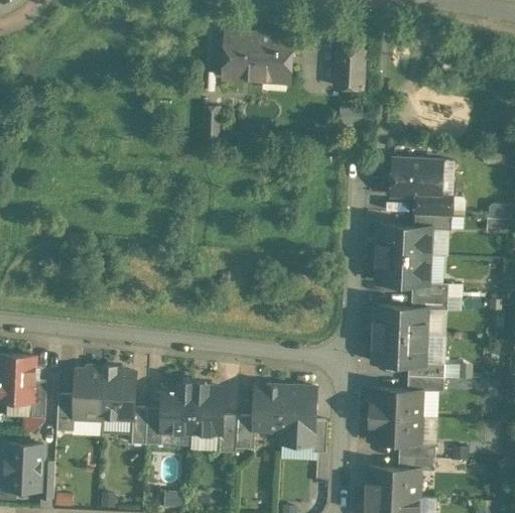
[(293,35),(228,31),(226,80),(291,84),(293,35)]
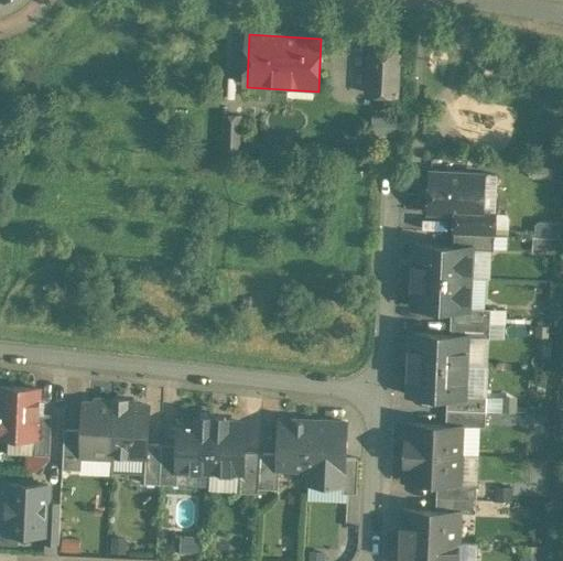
[(400,57),(370,56),(369,96),(398,97),(400,57)]
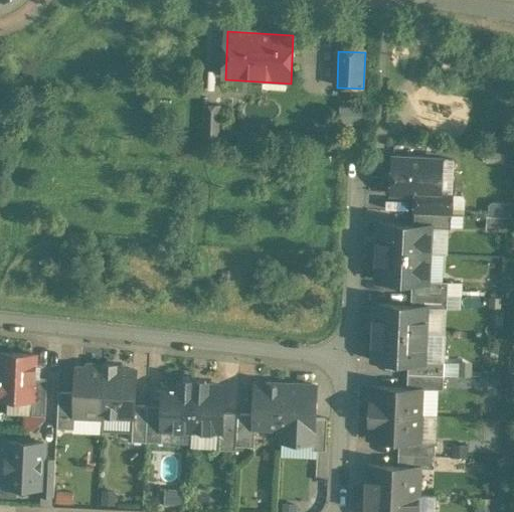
[(220,108),(205,107),(204,139),(219,140),(220,108)]
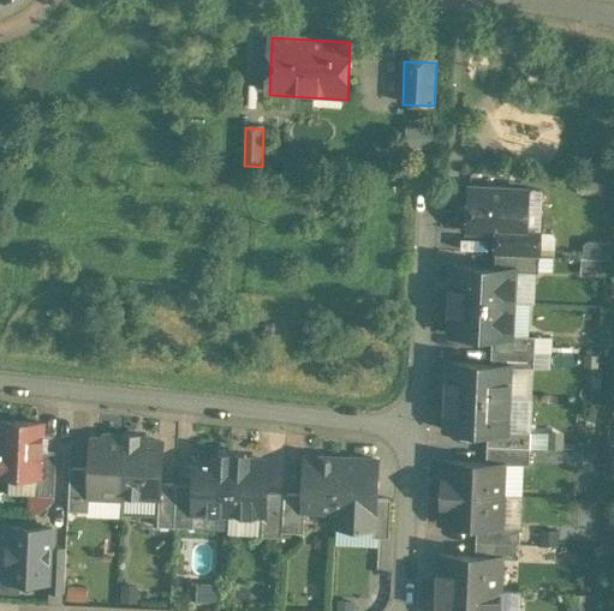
[(529,192),(471,190),(470,232),(499,233),(528,235),(528,233),(529,192)]
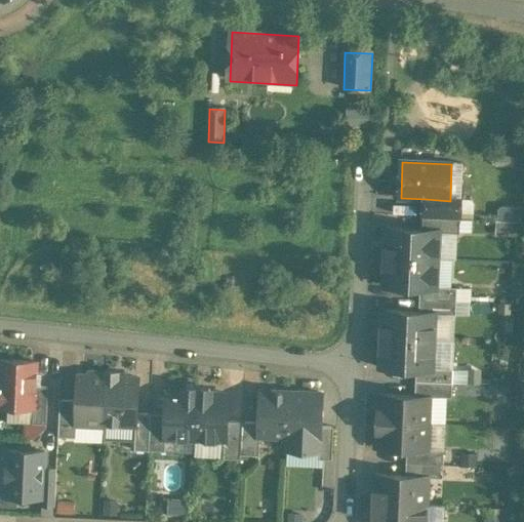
[(462,200),(450,199),(450,201),(426,199),(425,218),(461,219),(462,200)]
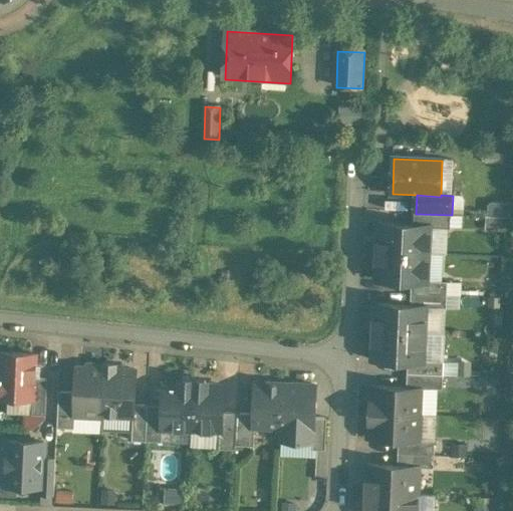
[(510,204),(498,204),(493,203),(490,207),(489,217),(507,218),(510,218),(510,204)]
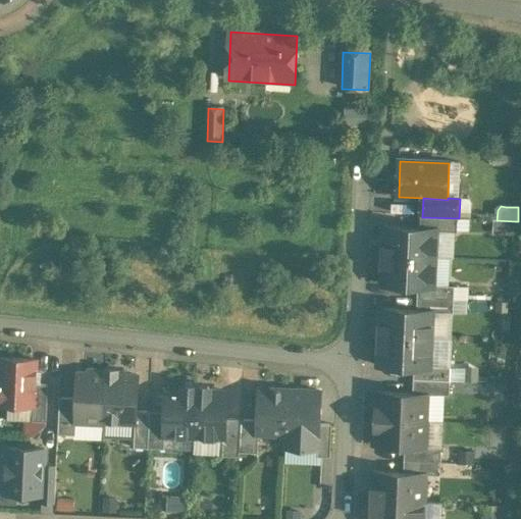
[(459,218),(422,217),(421,229),(437,229),(437,231),(458,232),(459,218)]
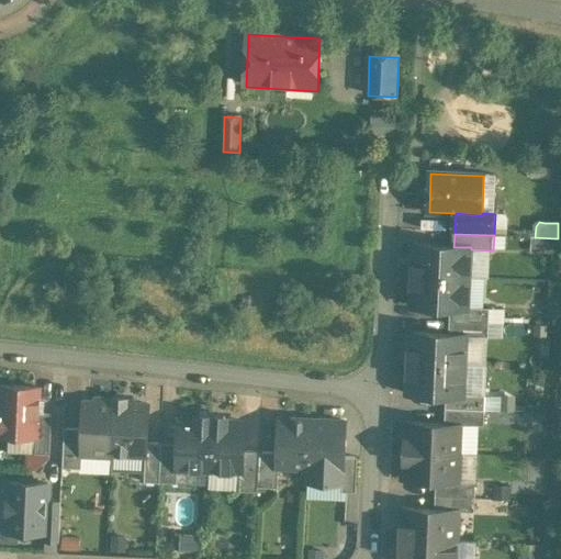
[(554,238),(535,237),(535,253),(543,253),(553,254),(554,238)]
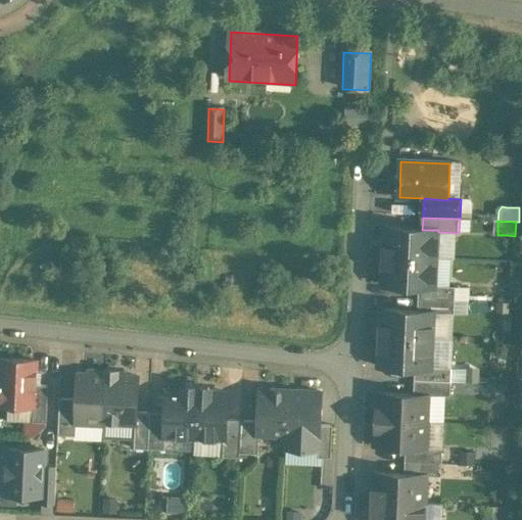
[(422,230),(385,228),(384,256),(437,258),(438,232),(438,230),(422,230)]
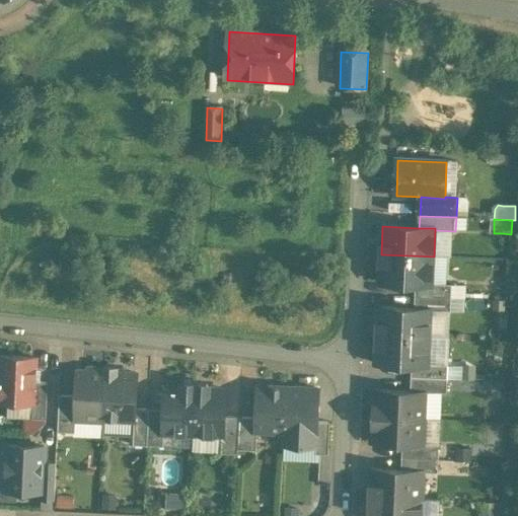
[(434,256),(381,254),(380,283),(417,285),(433,285),(433,284),(434,256)]
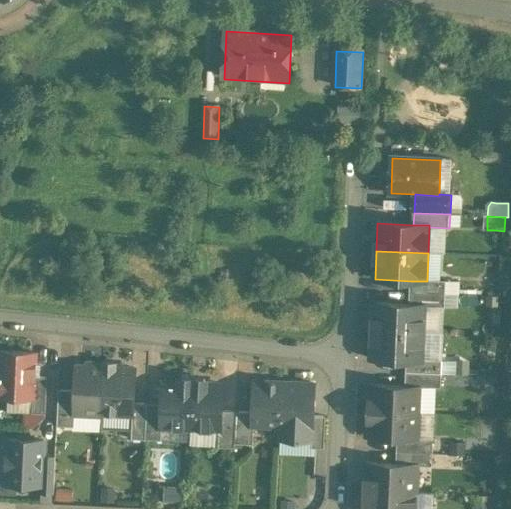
[(447,281),(427,280),(427,281),(411,281),(410,293),(446,294),(447,281)]
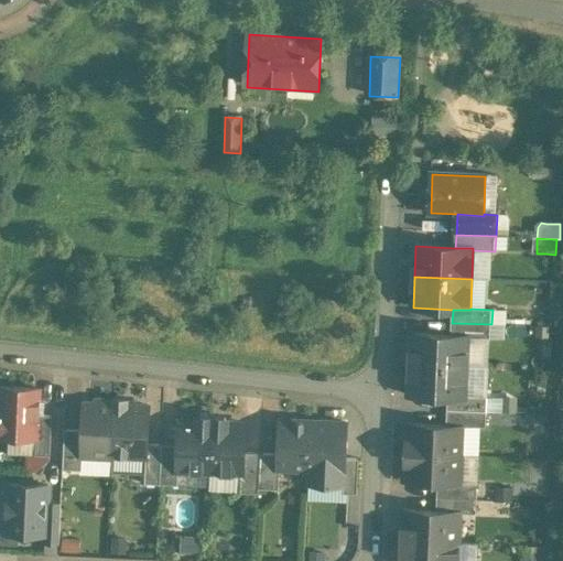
[(491,324),(452,323),(452,335),(469,336),(469,338),(490,338),(491,324)]
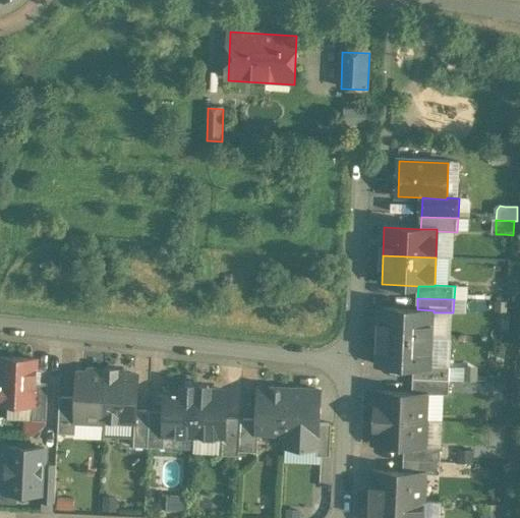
[(417,309),(381,308),(379,337),(431,339),(434,312),(434,310),(417,309)]
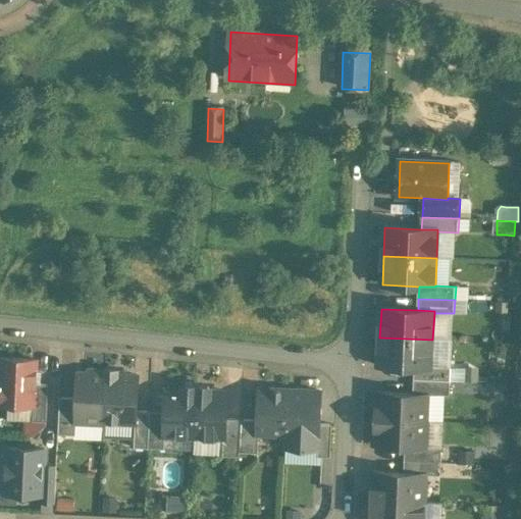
[(432,340),(379,338),(378,366),(415,368),(431,368),(431,367),(432,340)]
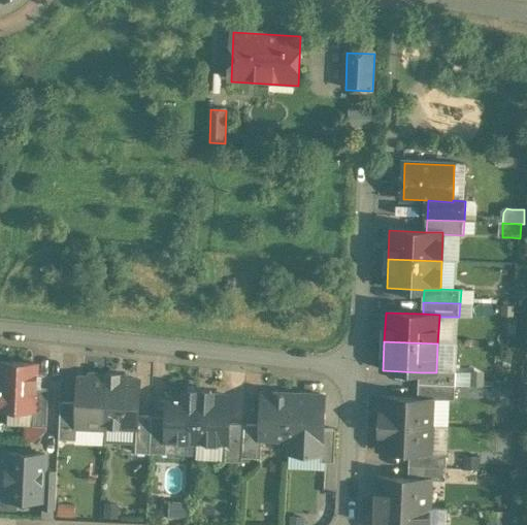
[(38,365),(1,363),(0,388),(0,408),(35,411),(36,411),(37,390),(38,365)]
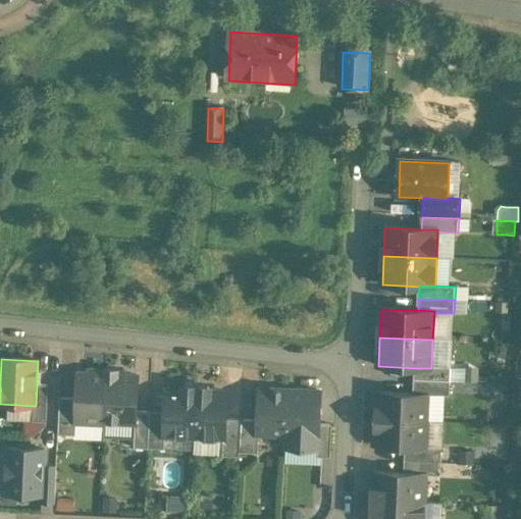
[(452,368),(431,367),(431,368),(415,368),(414,379),(451,381),(452,368)]
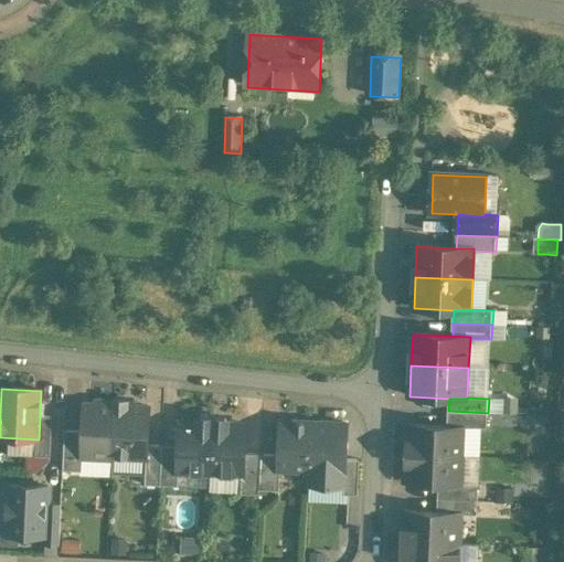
[(94,405),(85,405),(84,432),(83,458),(84,458),(114,459),(114,457),(116,401),(115,401),(115,406),(108,406),(108,405),(104,402),(97,402),(94,405)]
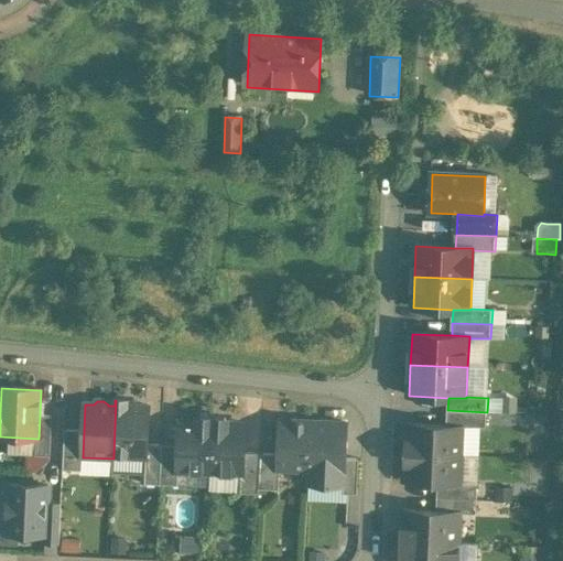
[(128,407),(129,401),(116,400),(114,456),(148,459),(149,457),(149,445),(151,407),(128,407)]
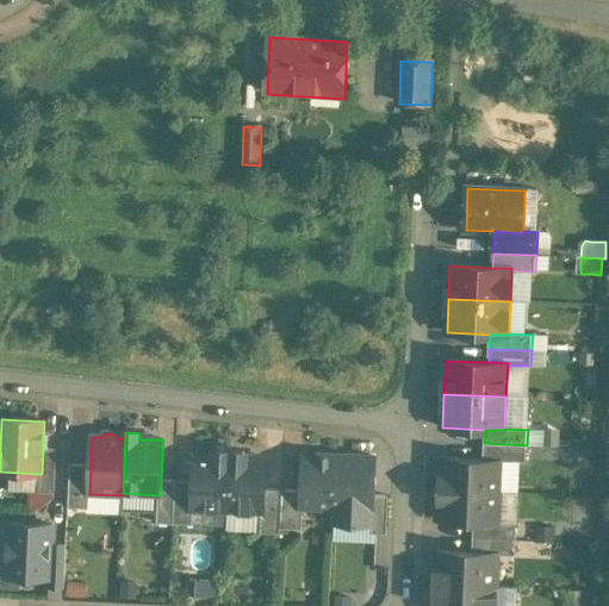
[(527,445),(484,443),(484,460),(503,461),(527,462),(527,445)]
